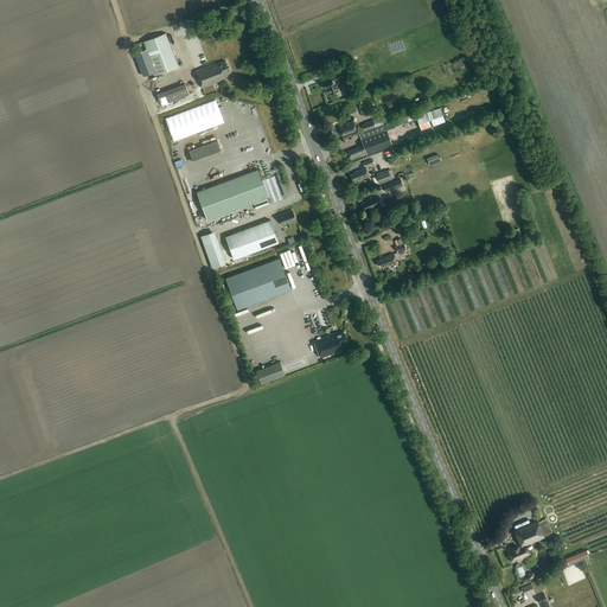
[(157,75),(179,66),(167,33),(144,42),(157,75)]
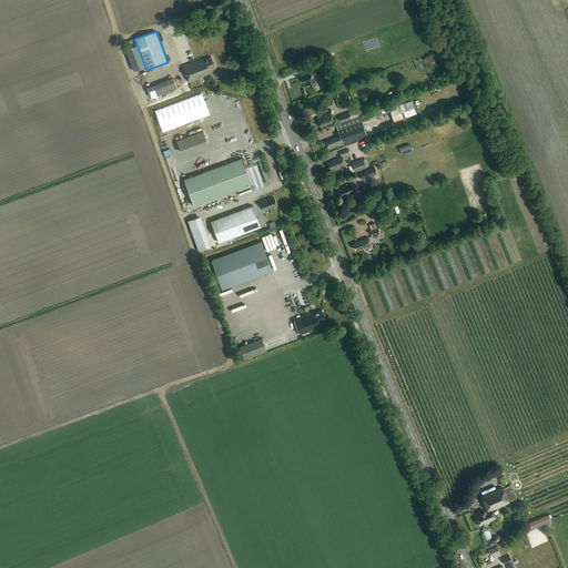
[(215,67),(212,57),(205,59),(205,58),(183,67),(190,82),(211,73),(210,69),(215,67)]
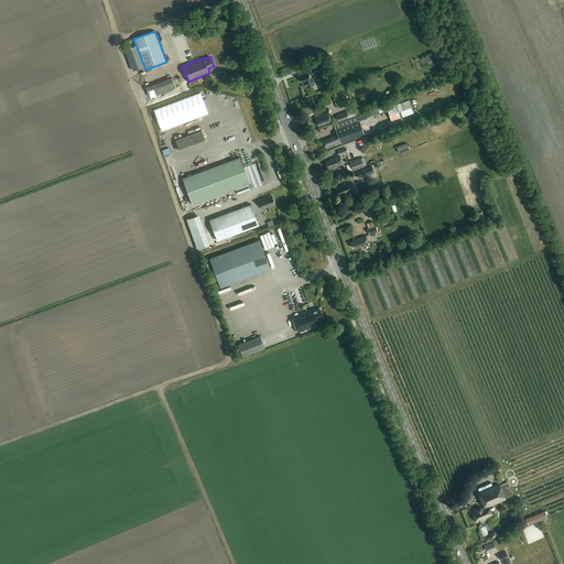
[(322,56),(314,60),(318,72),(326,69),(322,56)]
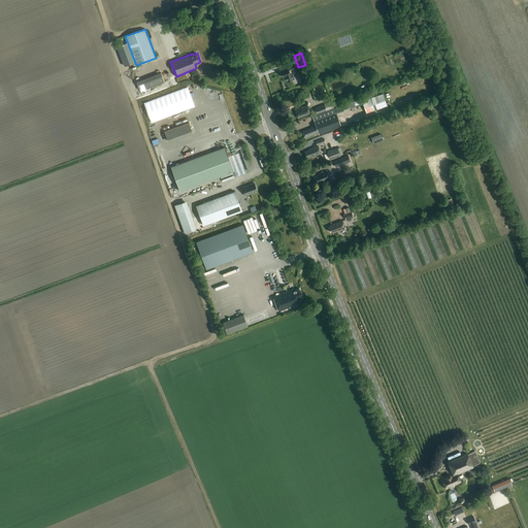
[(283,77),(285,76),(287,81),(295,78),(292,73),(291,70),(294,69),(292,65),(288,67),(288,68),(281,71),(283,77)]
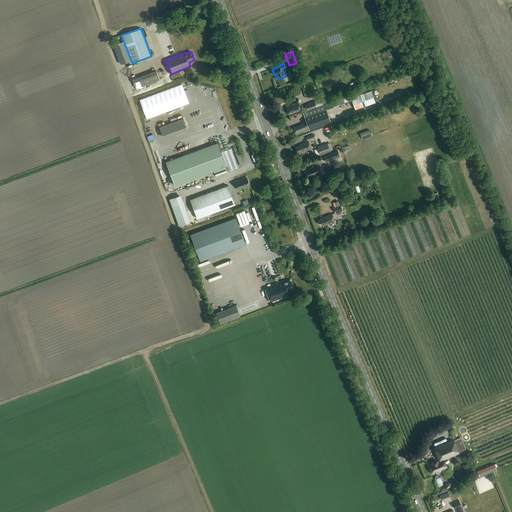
[(156,70),(137,78),(132,80),(136,89),(160,80),(156,70)]
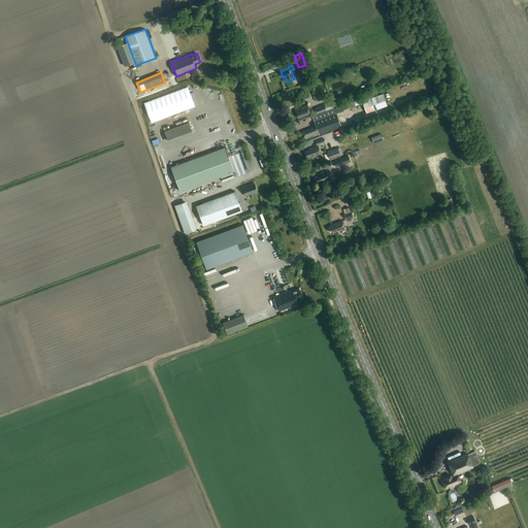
[(152,123),(195,106),(188,87),(143,103),(152,123)]
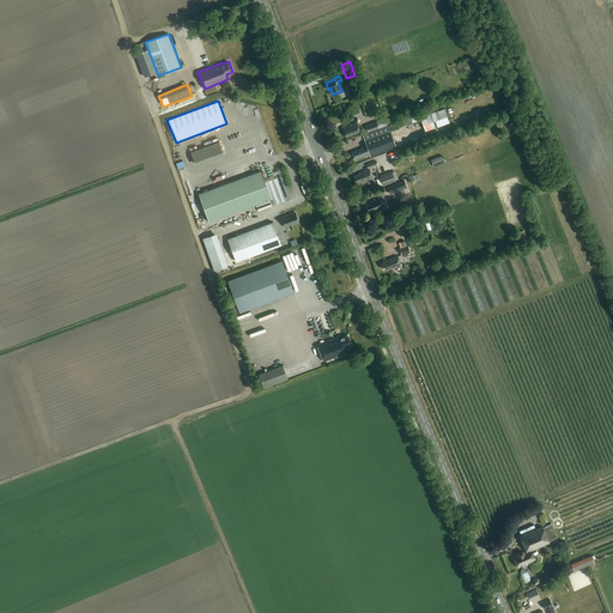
[(444,109),(420,117),(425,132),(449,123),(444,109)]
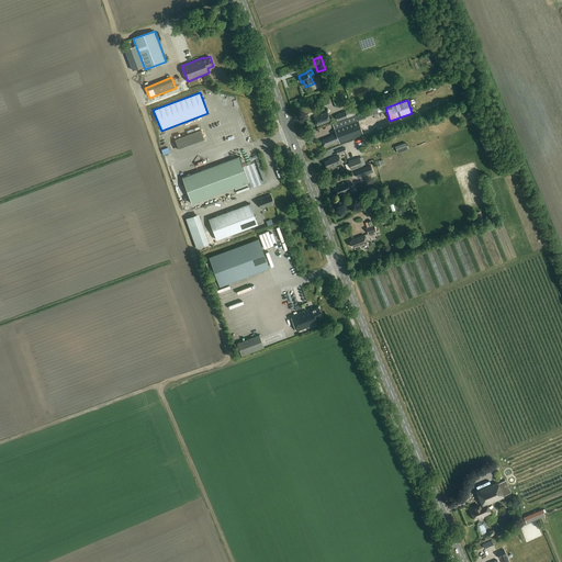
[(377,109),(364,113),(366,119),(374,115),(379,113),(377,109)]
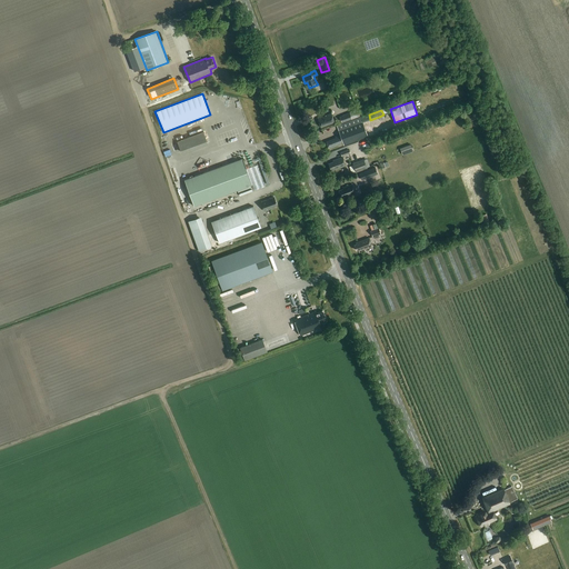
[(340,117),(342,123),(352,119),(349,112),(343,115),(343,116),(340,117)]
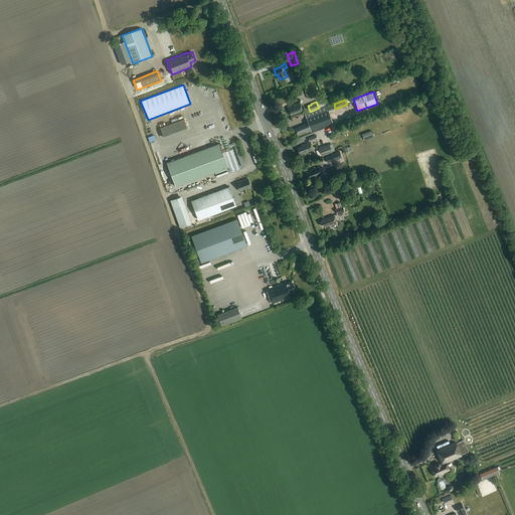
[(303,111),(300,103),(295,105),(296,105),(292,106),(288,107),(291,115),(303,111)]
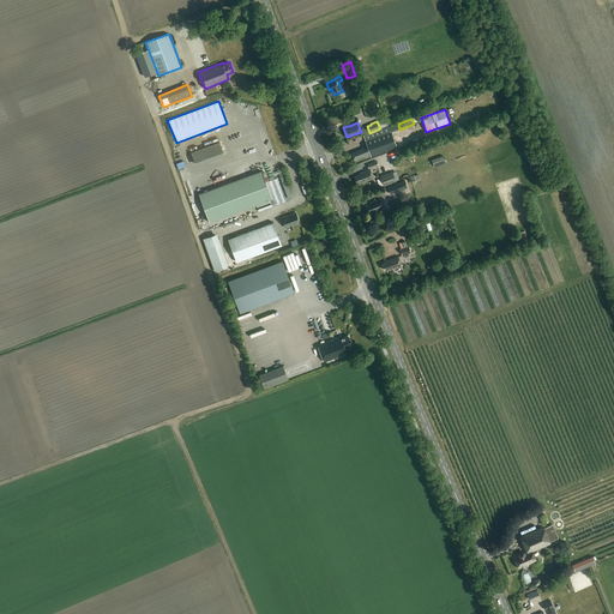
[(397,148),(390,127),(381,130),(357,139),(360,143),(365,140),(367,146),(362,148),(362,150),(353,152),(355,160),(371,155),(372,157),(397,148)]
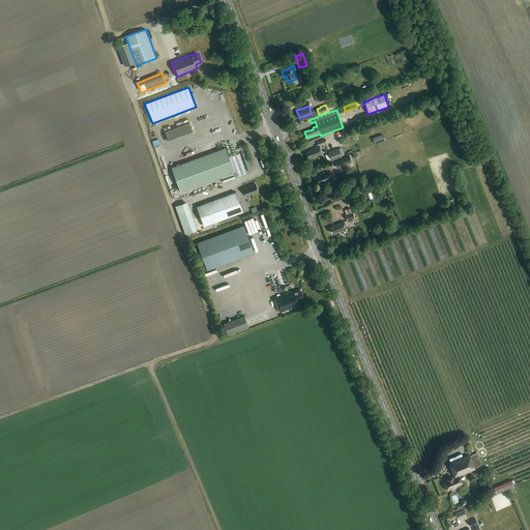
[(356,110),(340,116),(341,119),(358,113),(356,110)]
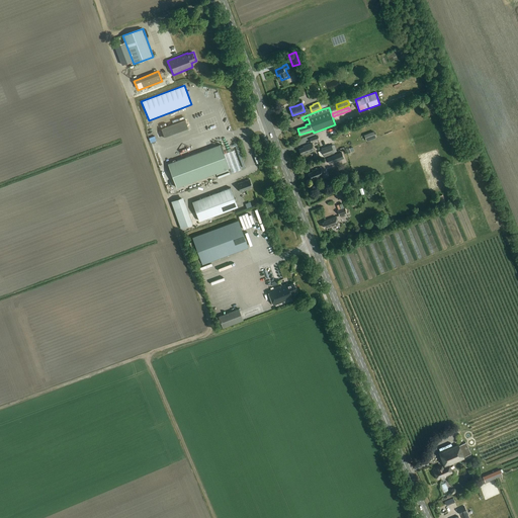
[(165,139),(189,131),(185,118),(161,127),(165,139)]
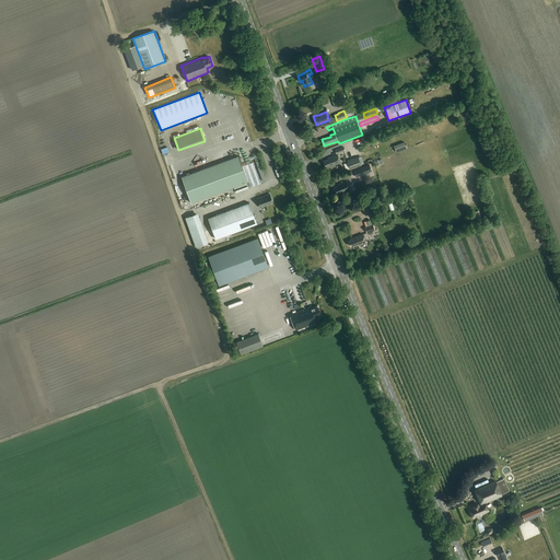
[(340,163),(337,155),(331,158),(324,161),(326,168),(340,163)]
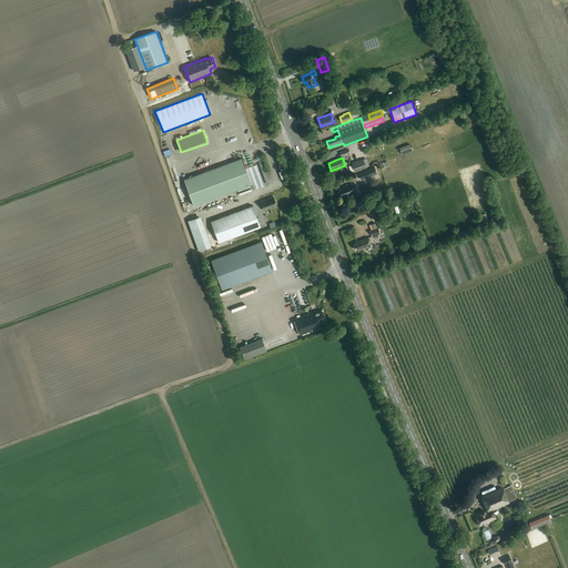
[(252,184),(242,159),(184,180),(193,205),(221,195),(252,184)]
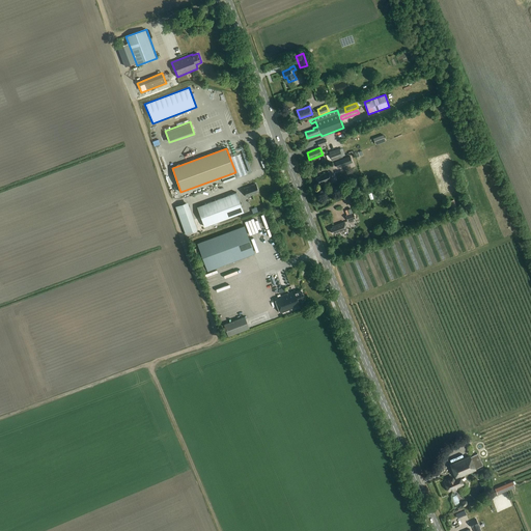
[(339,148),(329,151),(332,161),(342,157),(339,148)]
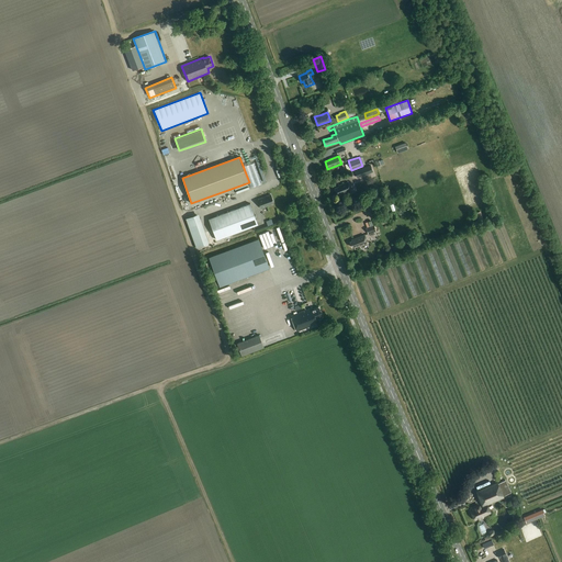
[(362,168),(355,171),(358,179),(366,176),(362,168)]
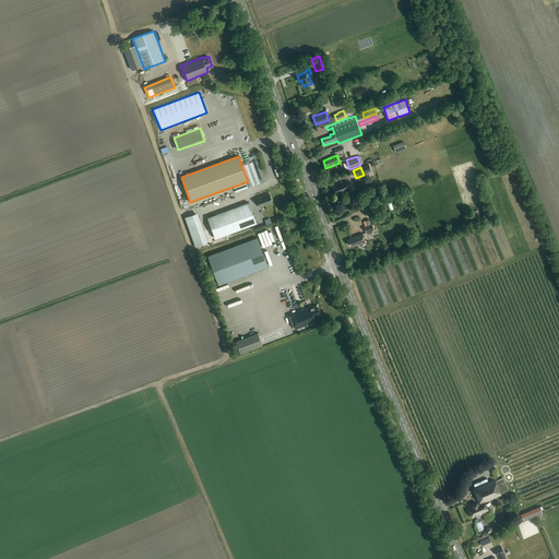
[(349,189),(346,181),(341,185),(333,188),(335,194),(349,189)]
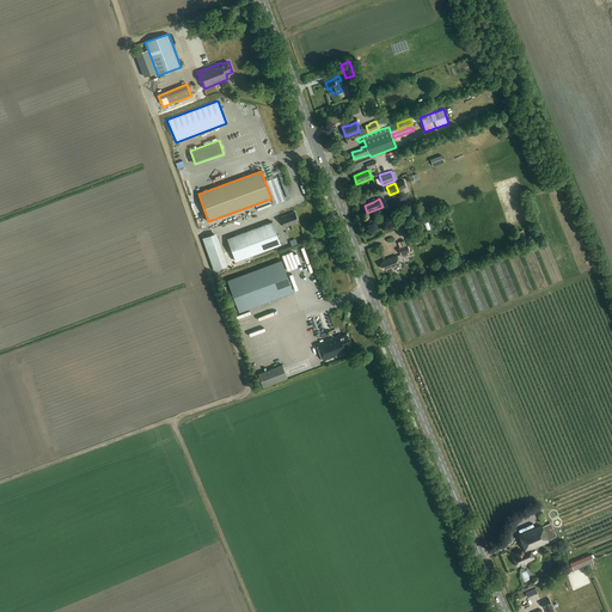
[(298,220),(295,212),(289,214),(289,215),(287,216),(286,215),(281,218),(285,227),(295,224),(295,221),(298,220)]
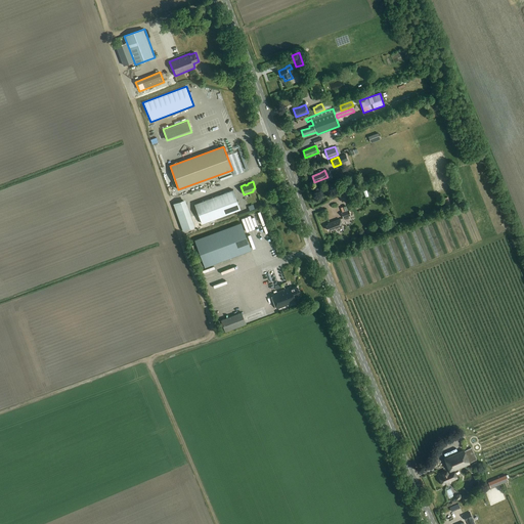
[(241,210),(233,189),(194,204),(202,224),(241,210)]
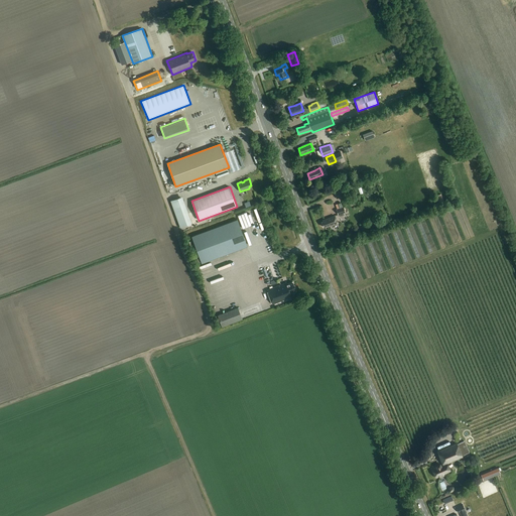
[(170,201),(180,228),(191,223),(182,197),(170,201)]
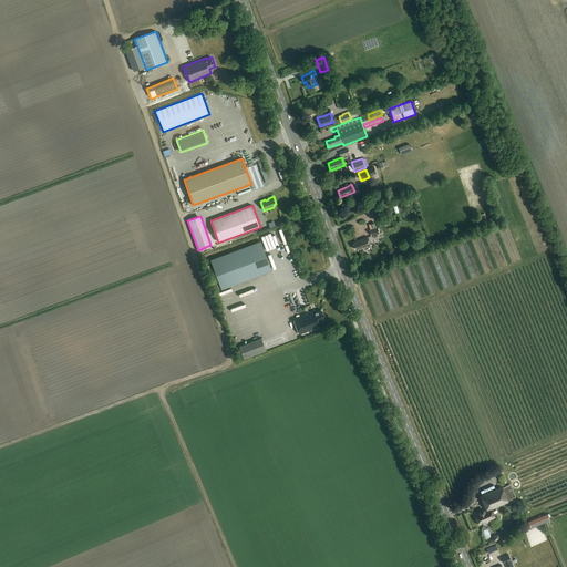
[(374,223),(368,225),(370,229),(369,229),(371,236),(380,233),(377,227),(374,223)]
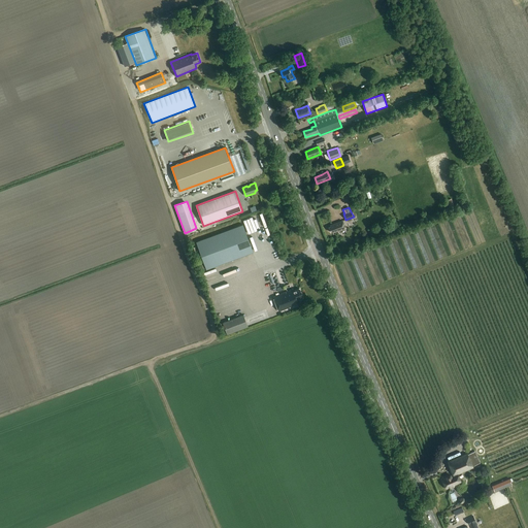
[(344,228),(342,221),(331,225),(331,227),(329,227),(331,232),(333,231),(333,232),(344,228)]
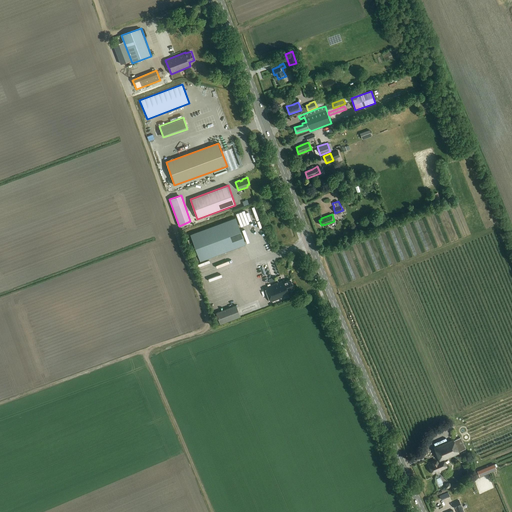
[(200,261),(245,244),(236,218),(191,235),(200,261)]
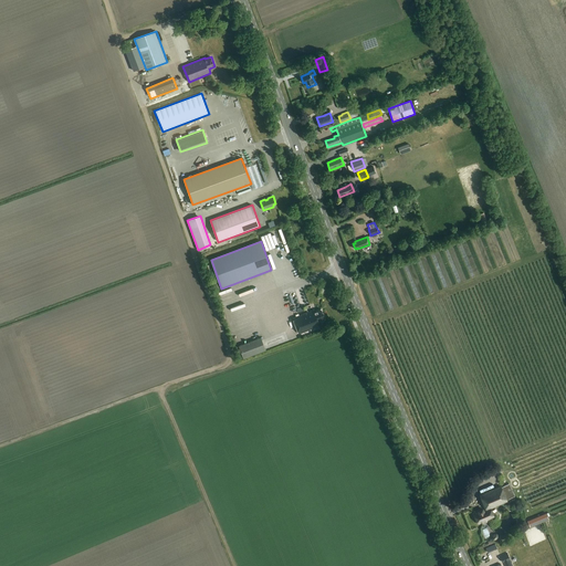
[(300,294),(290,296),(292,305),(296,303),(297,306),(303,305),(300,294)]
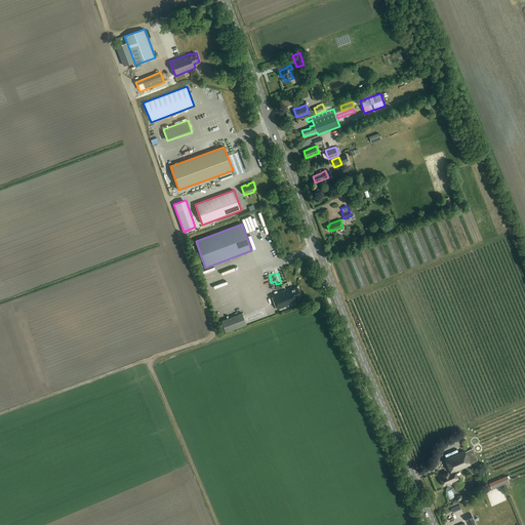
[(301,296),(298,287),(292,289),(291,288),(271,295),(277,310),(297,303),(295,298),(301,296)]
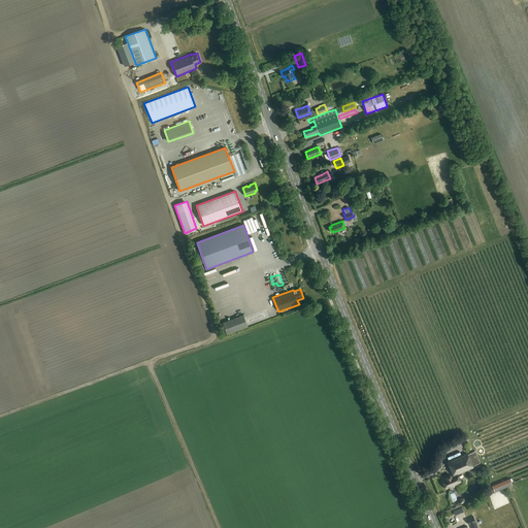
[(243,315),(223,323),(227,334),(248,327),(243,315)]
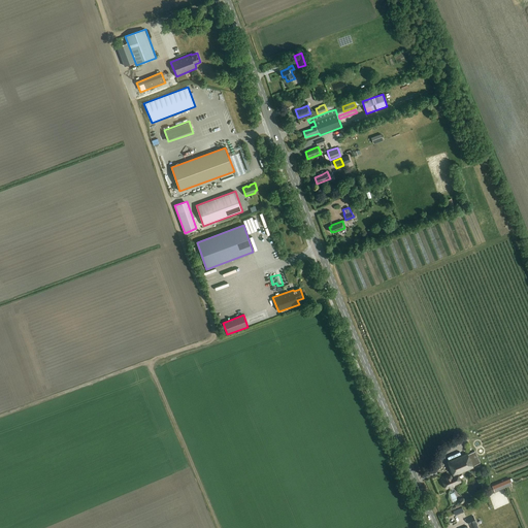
[(473,467),(472,466),(481,463),(475,451),(467,454),(448,462),(454,475),(451,476),(451,475),(447,476),(447,477),(442,480),(446,489),(450,487),(451,488),(454,487),(453,486),(461,482),(457,473),(473,467)]
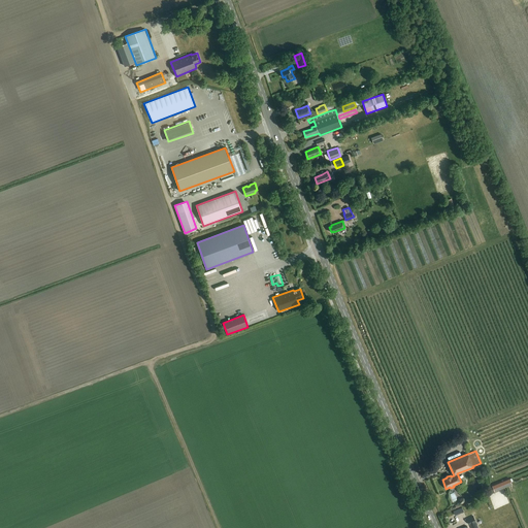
[(453,518),(456,523),(465,518),(463,513),(453,518)]
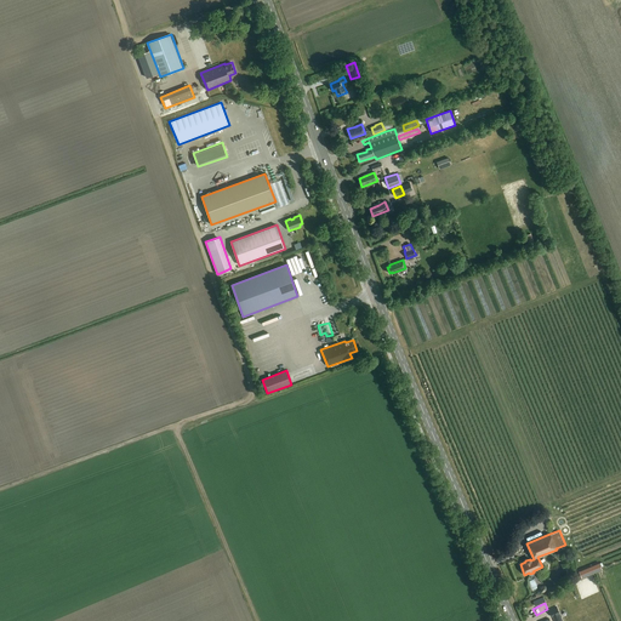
[(557,607),(548,610),(552,617),(553,617),(554,620),(562,620),(562,617),(560,614),(557,607)]
